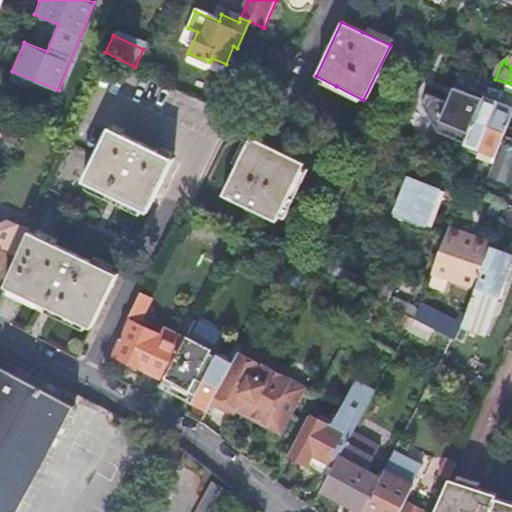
[(502,91),(486,84),(482,94),(499,101),(502,91)]
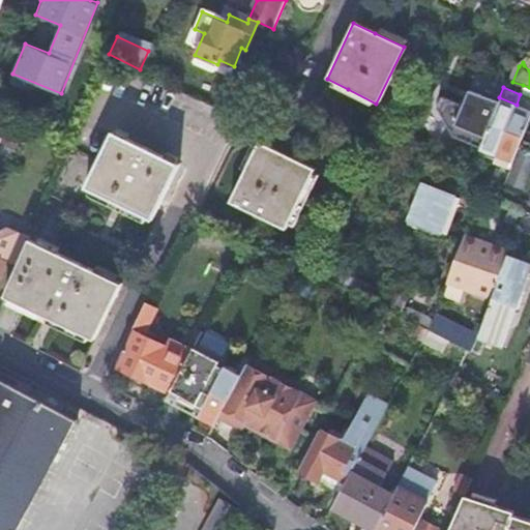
[(529,97),(520,94),(517,105),(529,109),(529,97)]
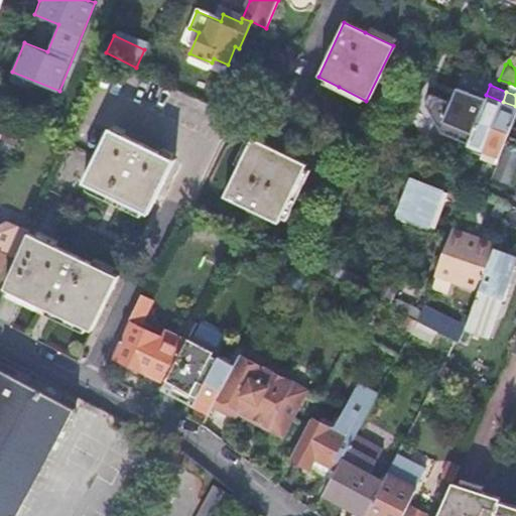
[(486,95),(469,143),(485,149),(503,102),(486,95)]
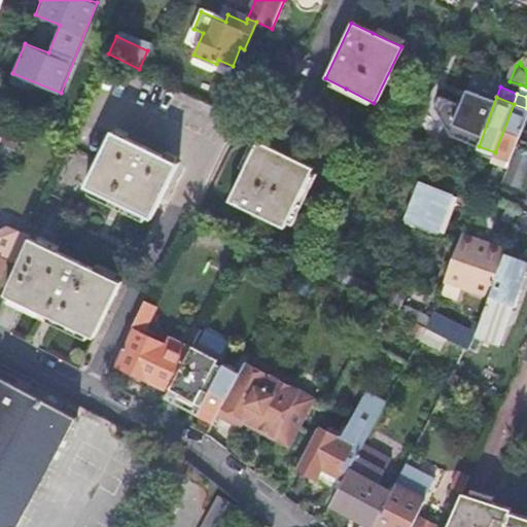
[(526,108),(514,104),(495,152),(511,160),(526,113),(526,108)]
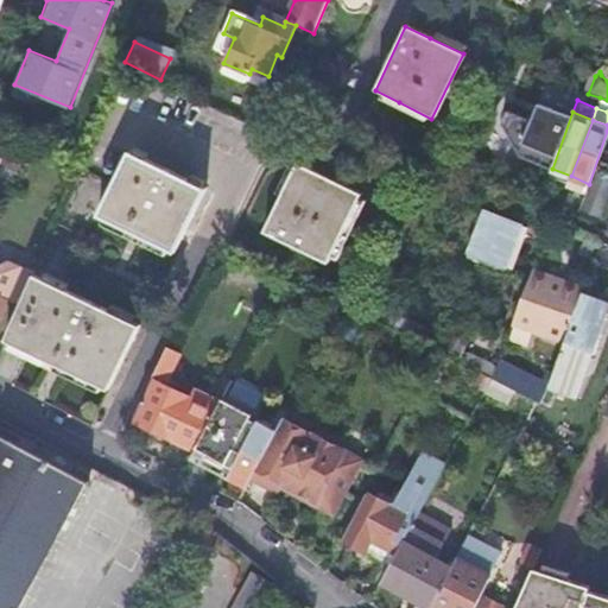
[(607,141),(584,214),(602,221),(607,206),(607,141)]
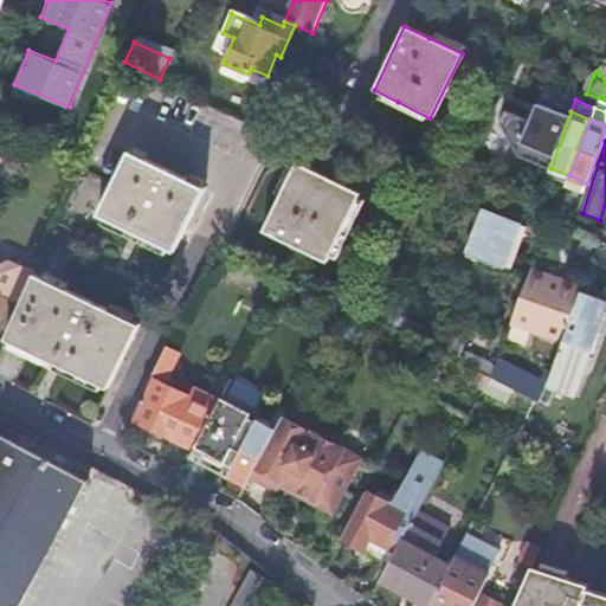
[(107,186),(76,169),(52,223),(77,234),(86,213),(149,240),(171,250),(199,186),(176,176),(122,153),(107,186)]
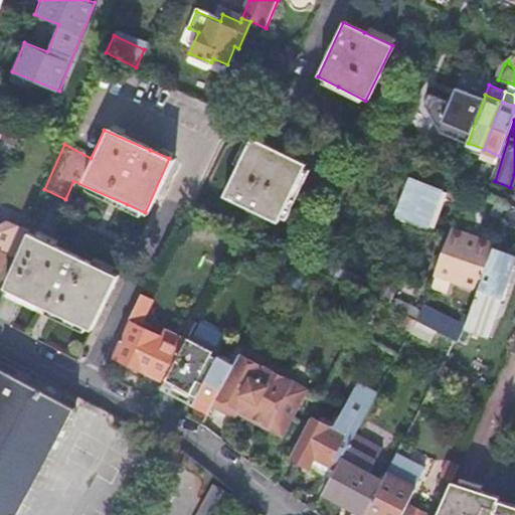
[(254,136),(225,193),(281,220),(309,163),(254,136)]
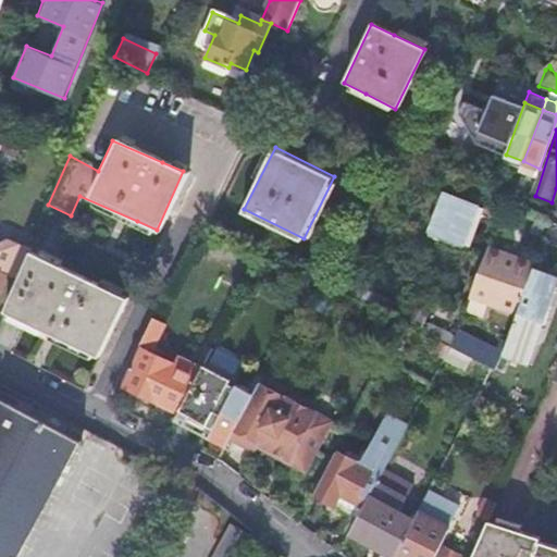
[(523,161),(519,172),(535,178),(540,169),(523,161)]
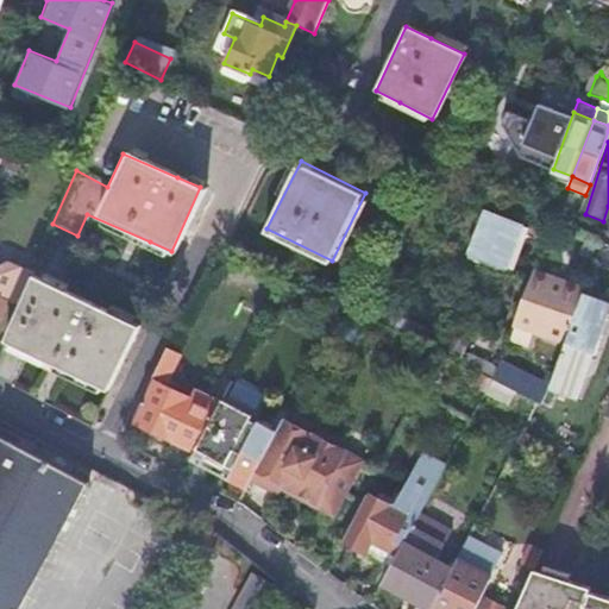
[(484,211),(469,251),(503,264),(519,224),(484,211)]
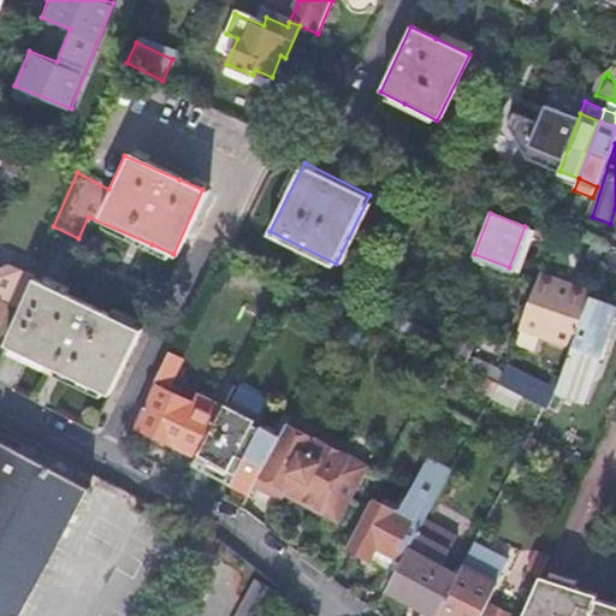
[(31,277),(0,261),(0,312),(4,303),(17,309),(29,280),(31,277)]
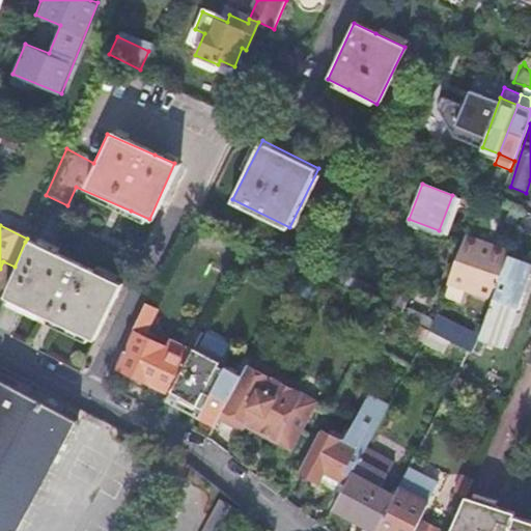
[(492,243),(468,233),(467,238),(491,247),(492,243)]
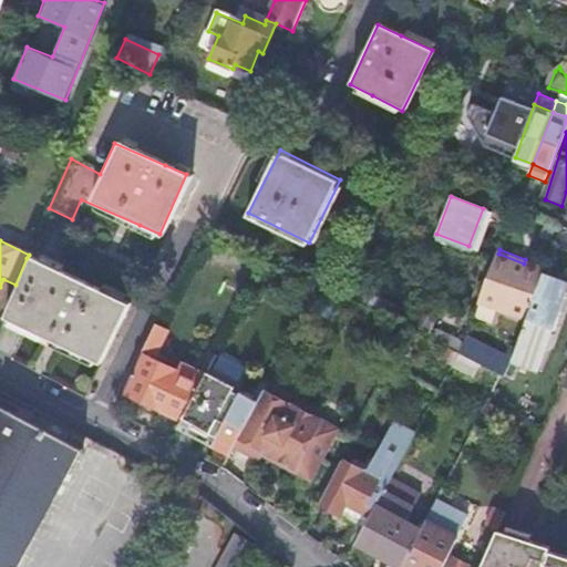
[(524,264),(498,254),(480,299),(498,306),(497,310),(525,319),(543,274),(545,267),(525,259),(524,264)]
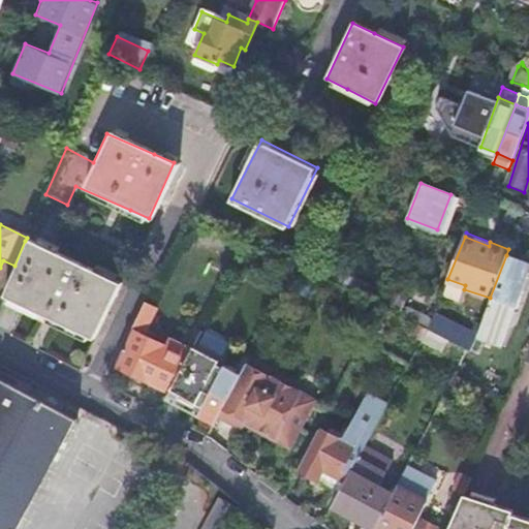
[(14,266),(0,298),(44,319),(76,335),(92,342),(118,284),(101,277),(25,241),(14,266)]
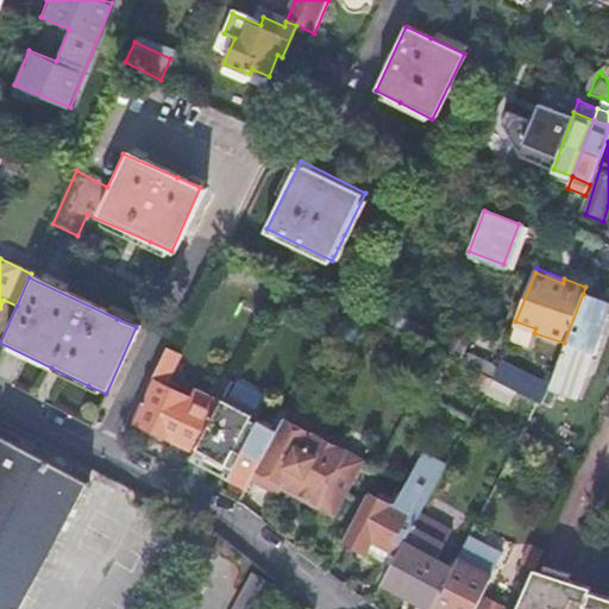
[(551,376),(547,385),(582,397),(608,316),(608,303),(583,294),(551,376)]
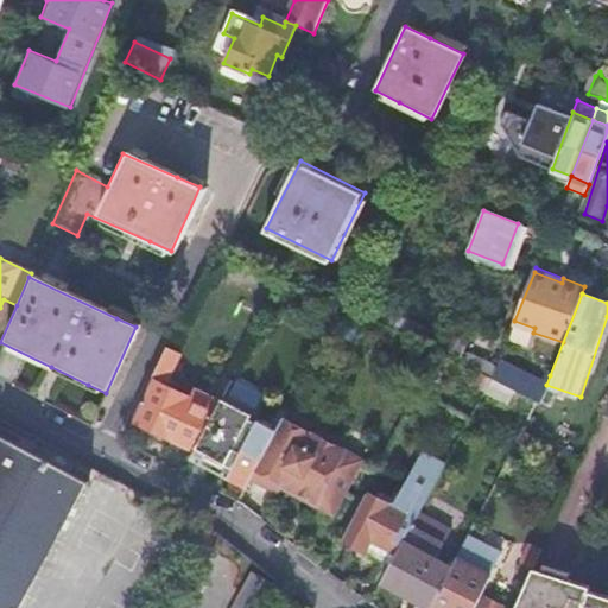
[(534,328),(514,321),(512,324),(533,333),(534,328)]
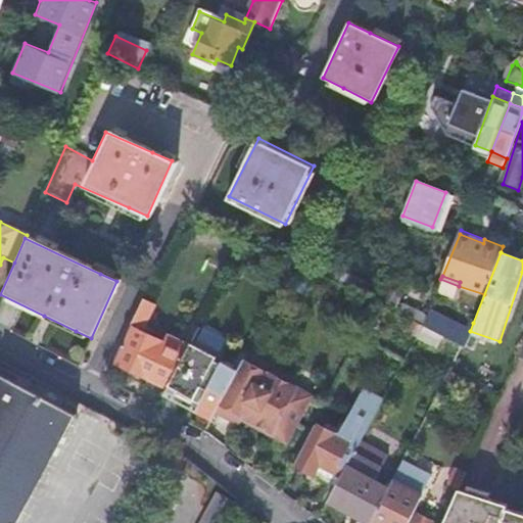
[(136,310),(110,364),(163,388),(163,387),(185,347),(193,333),(186,329),(178,346),(159,337),(154,344),(135,334),(145,315),(136,310)]
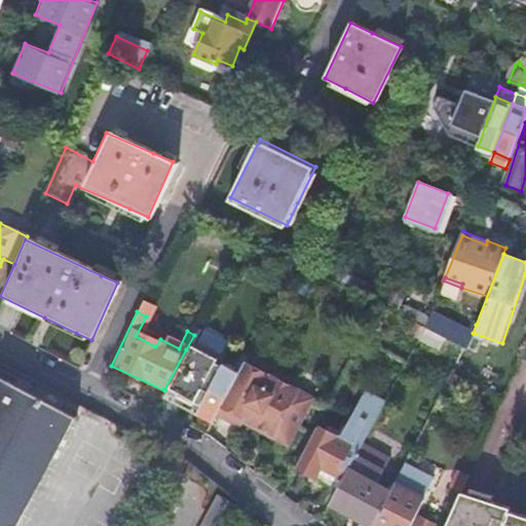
[(429,314),(423,329),(462,349),(465,350),(472,336),(465,333),(429,314)]
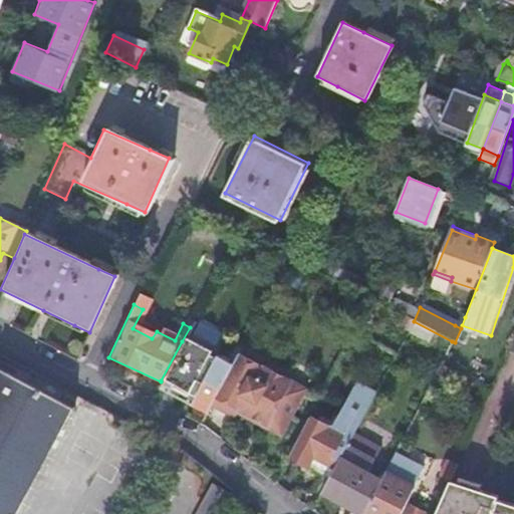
[(460,315),(455,325),(461,328),(465,317),(460,315)]
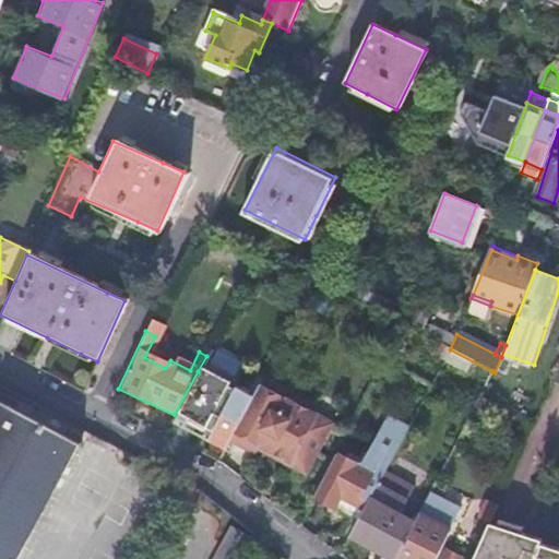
[(200,373),(198,371),(175,414),(185,420),(202,429),(209,432),(232,390),(226,387),(227,383),(202,369),(200,373)]
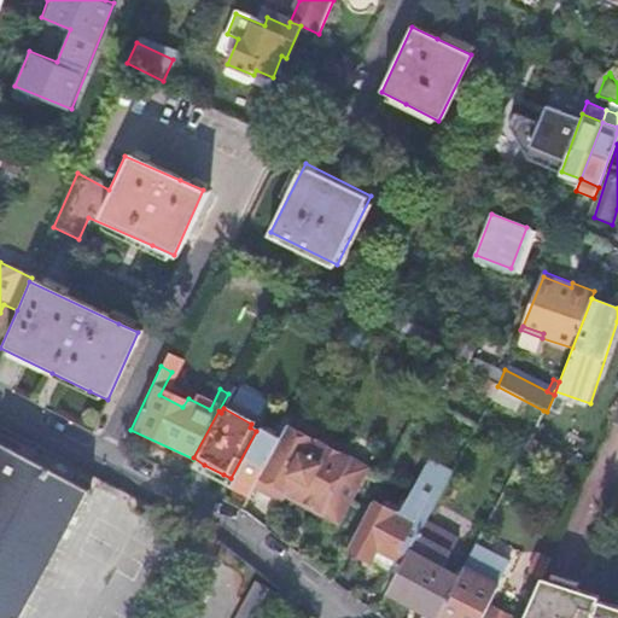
[(313,435),(287,420),(277,439),(251,489),(279,505),(281,500),(285,494),(299,501),(301,505),(309,509),(314,508),(319,511),(326,496),(345,506),(363,472),(340,459),(338,452),(326,445),(319,448),(308,442),(313,435)]
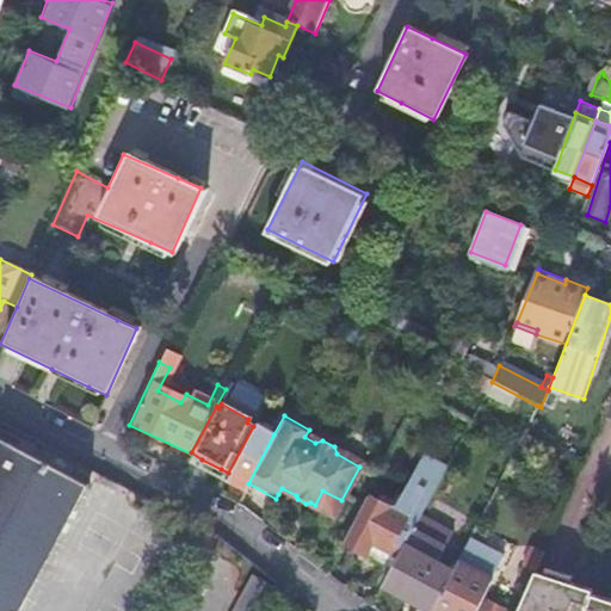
[(224,480),(245,491),(248,483),(273,434),(254,424),(254,425),(253,426),(228,473),(224,480)]
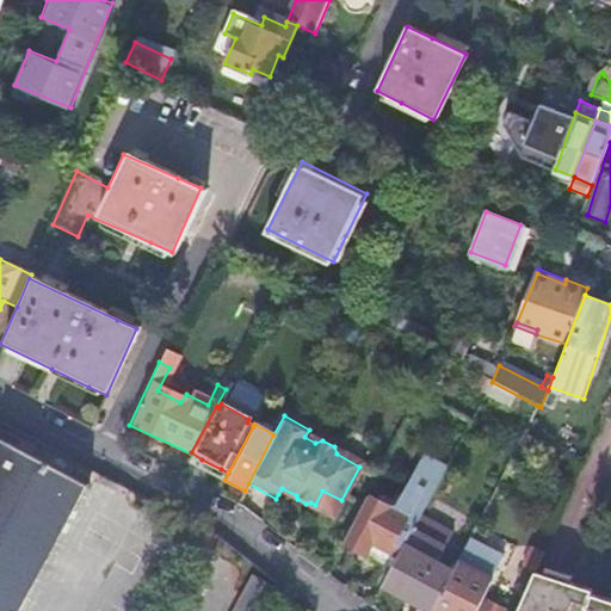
[(0,610),(18,610),(82,488),(0,446),(0,610)]
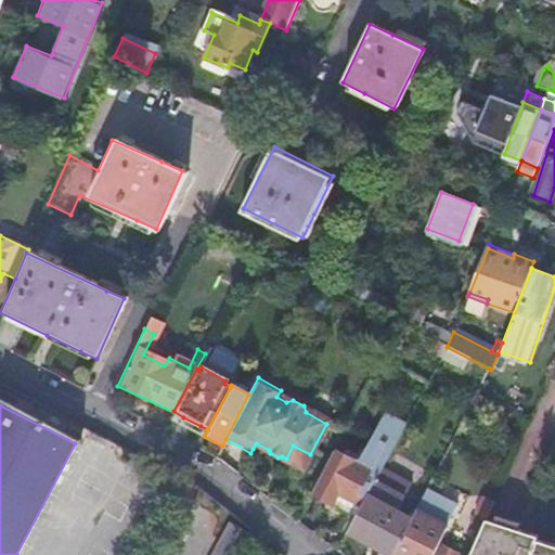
[(508,411),(502,409),(494,423),(502,426),(508,411)]
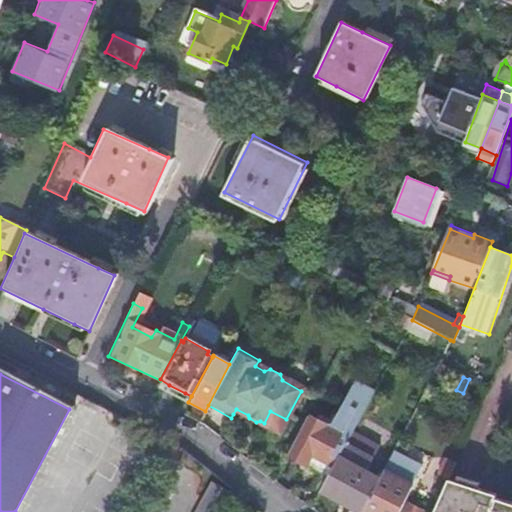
[(160,380),(158,383),(168,388),(169,385),(160,379),(160,380)]
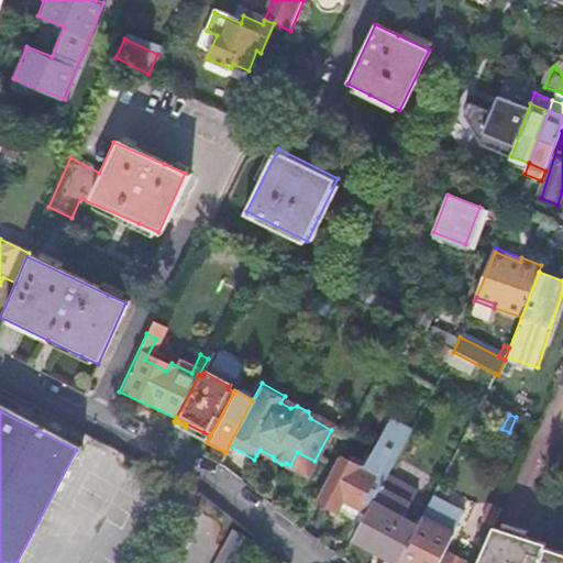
[(186,423),(185,427),(201,435),(203,432),(186,423)]
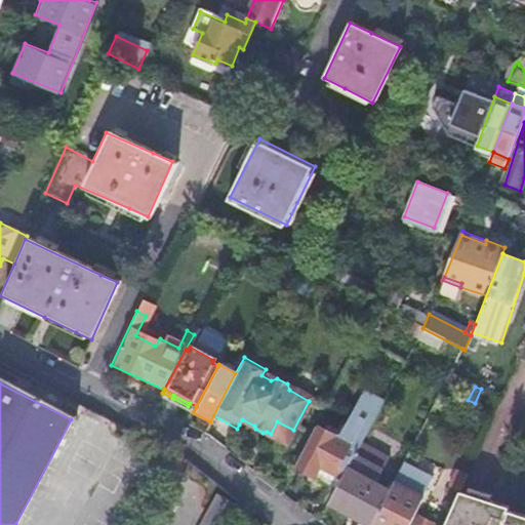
[(242,419),(239,425),(283,449),(293,430),(277,421),(271,434),(267,432),(263,433),(255,429),(254,426),(242,419)]
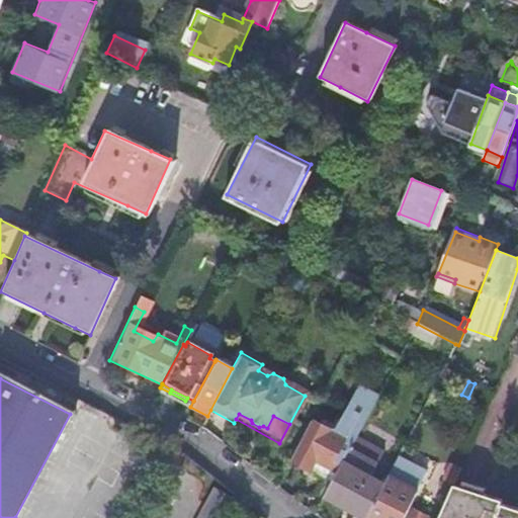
[(308,427),(289,461),(310,472),(316,461),(337,472),(342,463),(352,444),(310,422),(308,427)]
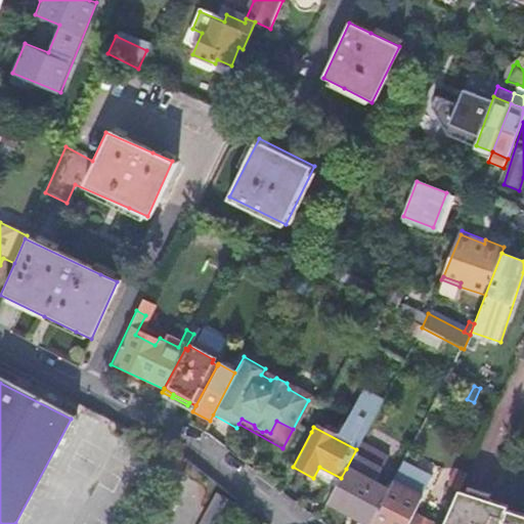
[(319,467),(313,478),(335,489),(341,478),(319,467)]
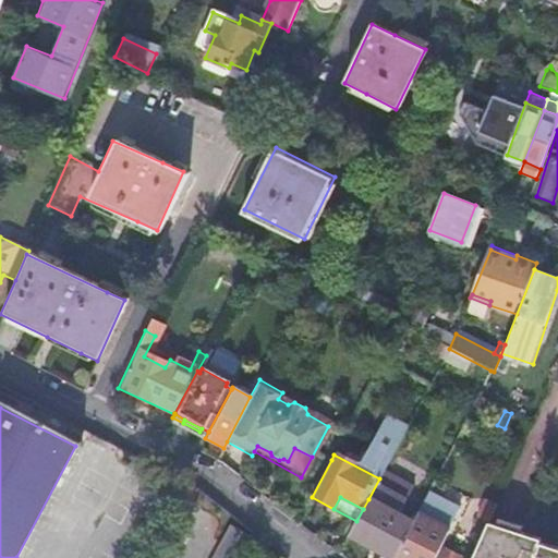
[(356,521),(349,535),(387,557),(395,557),(412,524),(368,499),(363,509),(356,521)]
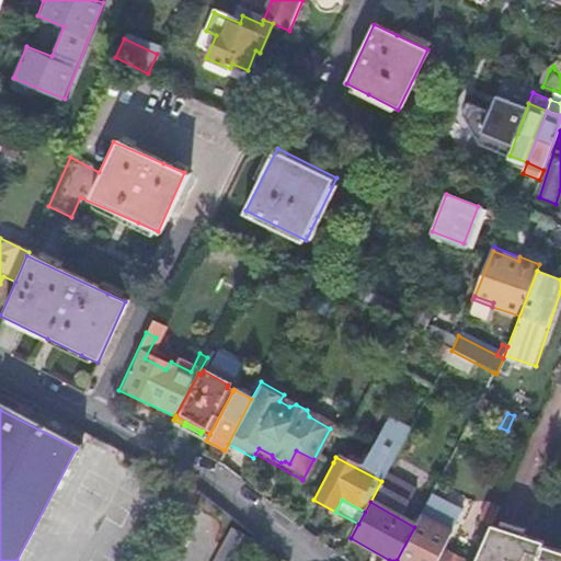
[(414,527),(397,560),(438,560),(451,534),(419,518),(414,527)]
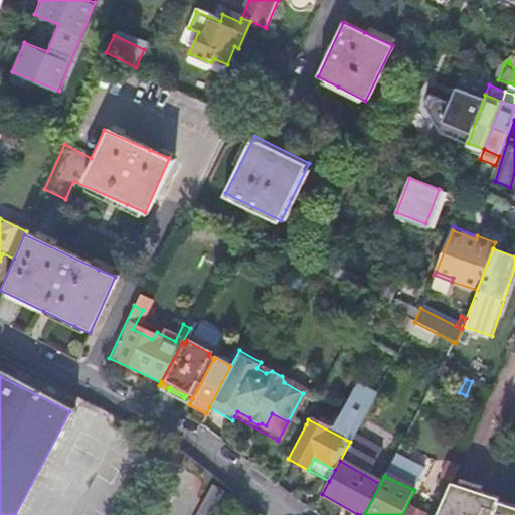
[(190,514),(217,514),(227,495),(207,484),(190,514)]
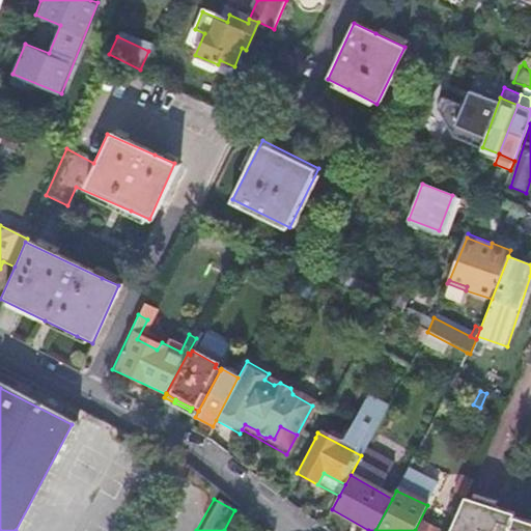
[(465,500),(450,530),(530,530),(530,525),(512,519),(512,514),(510,514),(465,500)]
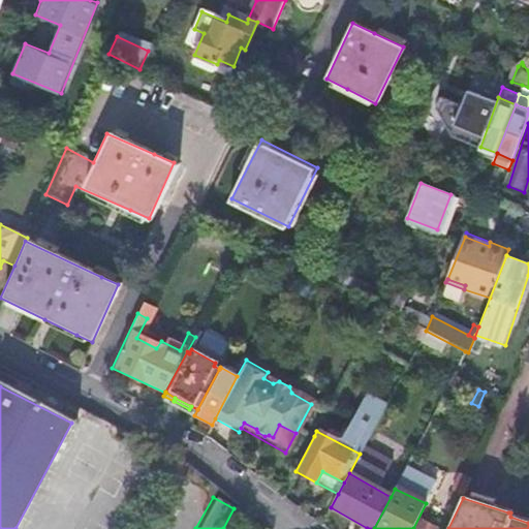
[(419,524),(431,528),(438,528),(446,514),(429,504),(419,524)]
